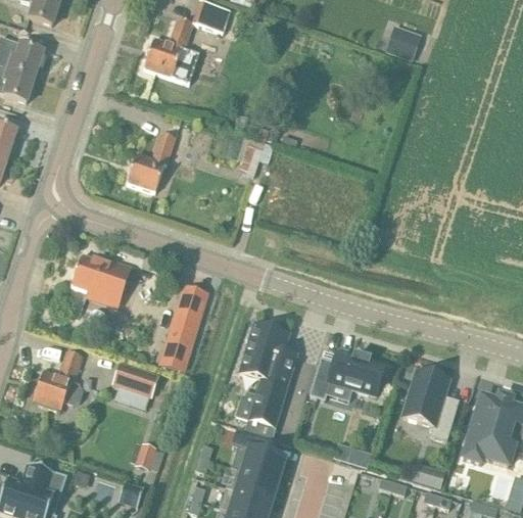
[(30,16),(32,17),(51,25),(59,0),(27,0),(30,1),(34,3),(30,16)]
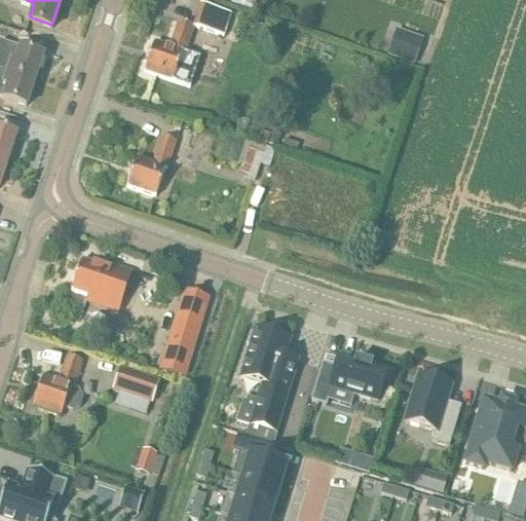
[(200,0),(198,6),(193,22),(225,32),(232,10),(200,0)]
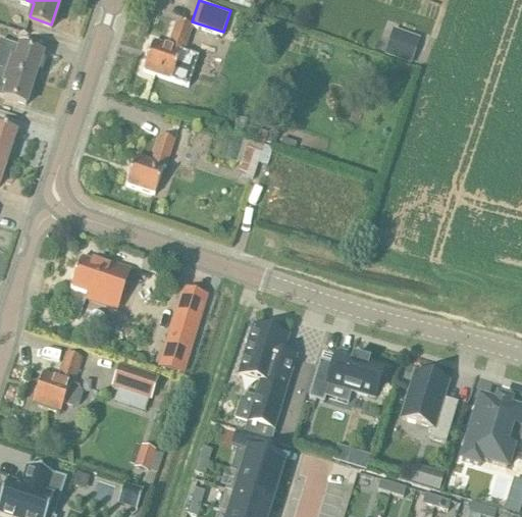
[(143,67),(171,78),(189,83),(198,55),(184,50),(193,22),(176,17),(168,43),(153,38),(143,67)]
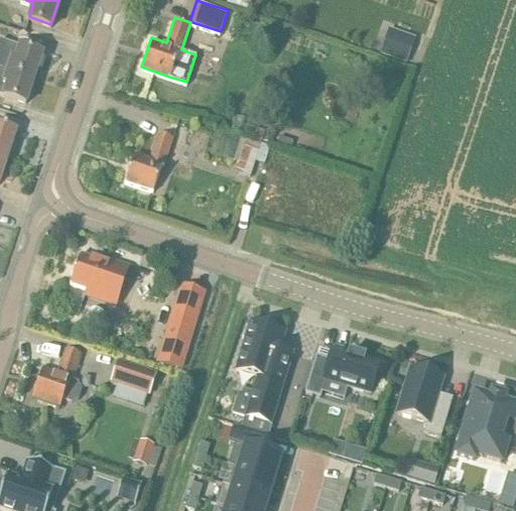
[(389,24),(380,50),(406,59),(415,33),(389,24)]
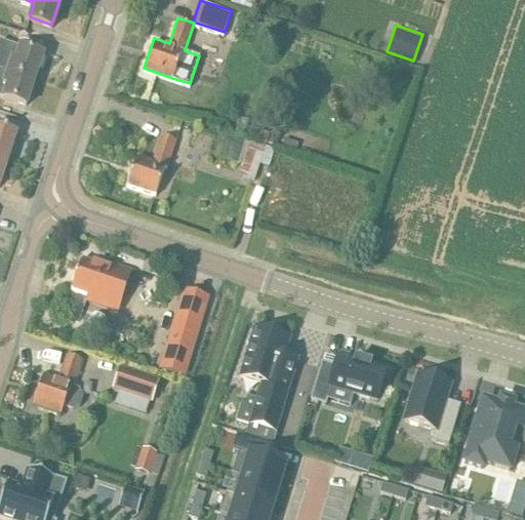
[(0,36),(0,66),(7,69),(8,68),(35,76),(43,51),(24,44),(21,43),(0,36)]
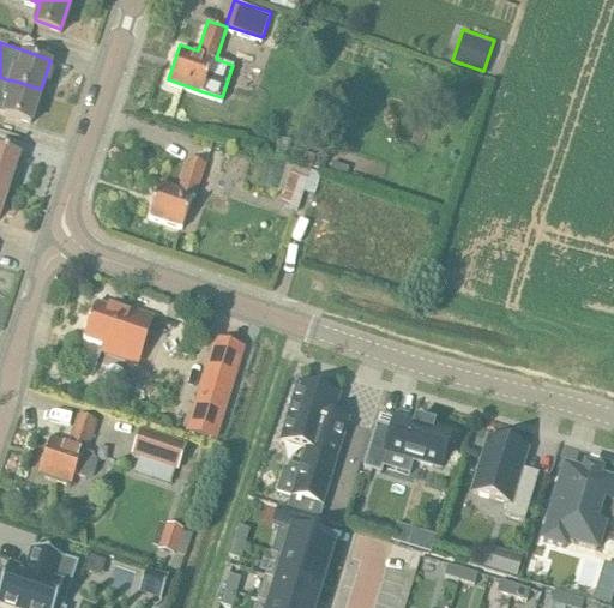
[(0,108),(5,110),(7,112),(30,119),(41,89),(10,79),(8,80),(0,77),(0,108)]
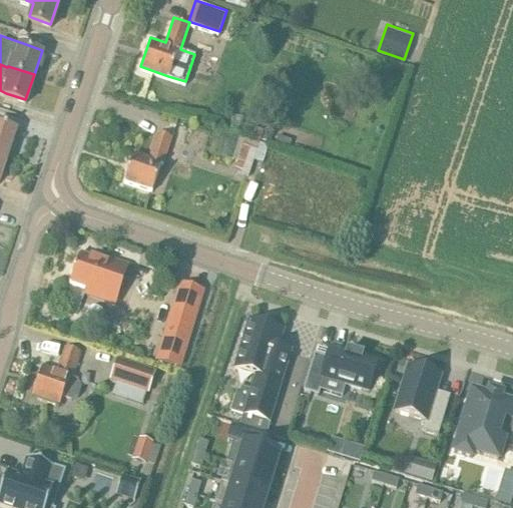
[(232,112),(229,126),(239,129),(243,114),(232,112)]
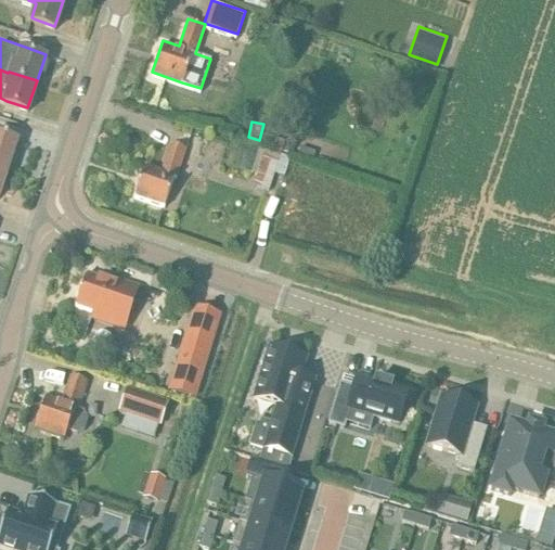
[(0,162),(8,165),(17,136),(0,129),(0,162)]
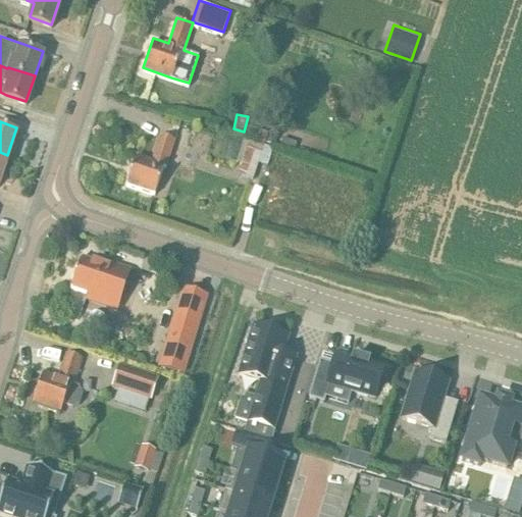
[(270,127),(266,139),(274,142),(278,131),(270,127)]
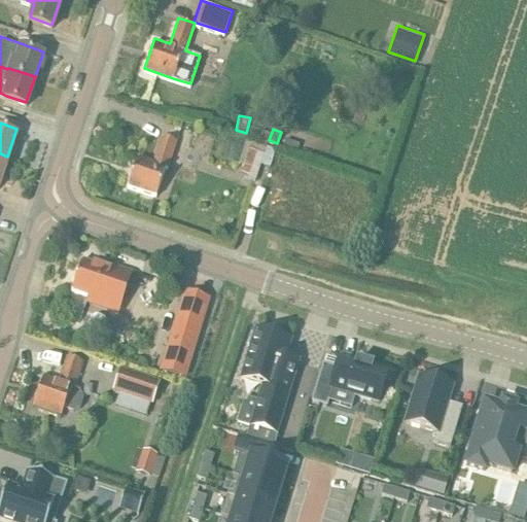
[(213,153),(240,162),(243,163),(240,173),(255,178),(260,161),(271,164),(276,147),(220,130),(213,153)]
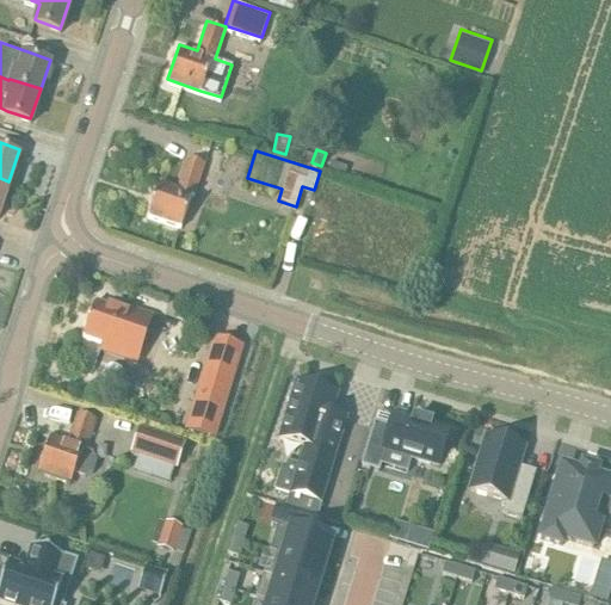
[(205,160),(187,154),(178,184),(159,178),(148,214),(180,224),(191,190),(195,191),(205,160)]
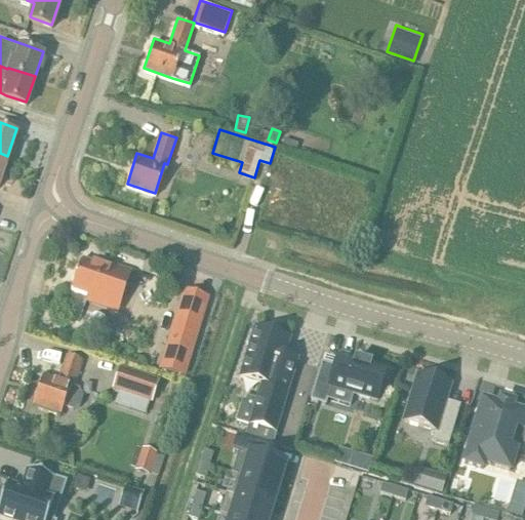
[(81,255),(71,286),(90,292),(97,294),(98,295),(105,278),(128,286),(133,269),(98,257),(97,261),(81,255)]
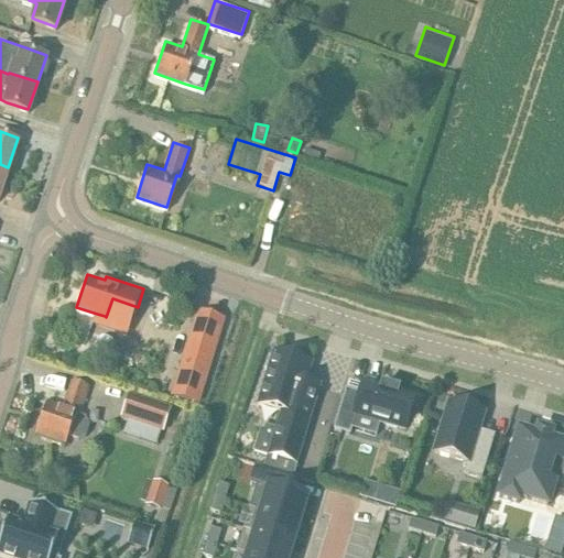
[(196,306),(170,393),(198,403),(225,315),(196,306)]
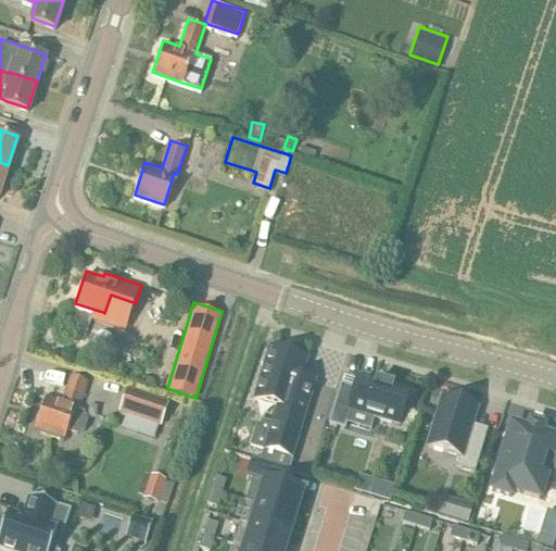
[(95,332),(93,338),(97,345),(103,346),(110,342),(111,336),(108,329),(101,328),(95,332)]
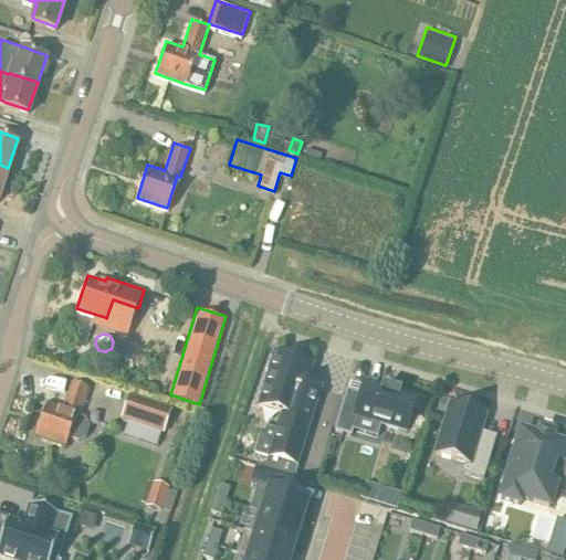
[(275,349),(259,402),(282,409),(269,453),(297,462),(321,383),(306,379),(312,360),(275,349)]
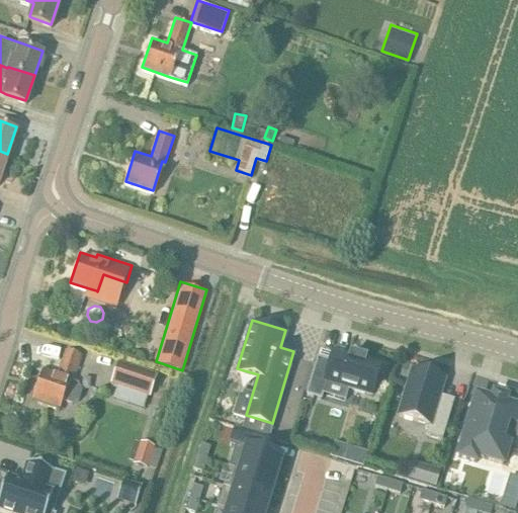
[(372,392),(381,360),(365,355),(366,354),(351,350),(350,351),(335,346),(331,358),(318,354),(307,391),(322,395),(327,377),(372,392)]
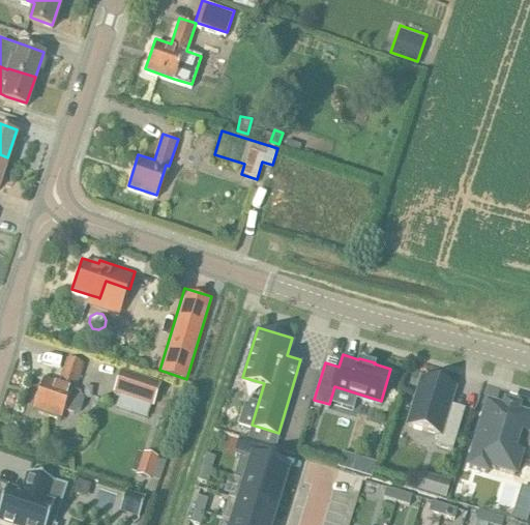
[(33,406),(53,413),(61,415),(63,408),(74,411),(82,407),(85,397),(81,390),(74,387),(83,360),(67,355),(58,381),(42,376),(33,406)]
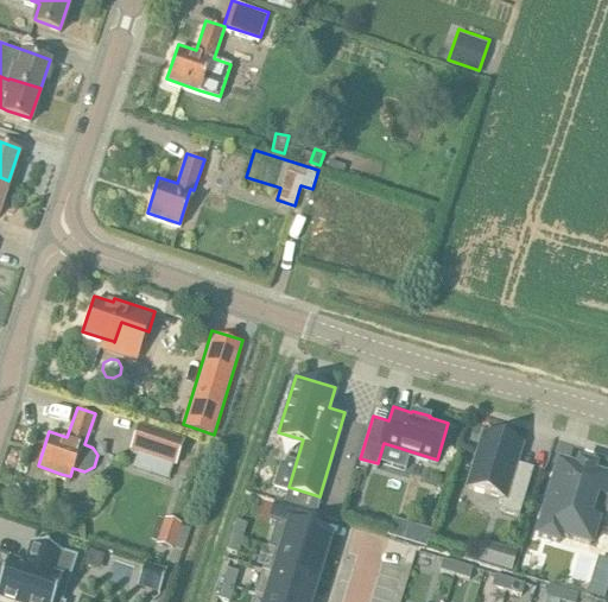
[(139,419),(130,447),(176,463),(185,436),(139,419)]
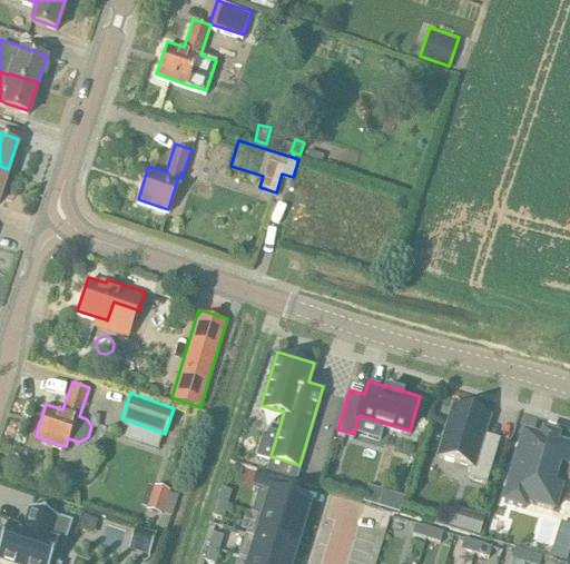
[(458,404),(454,403),(439,453),(472,463),(469,474),(487,480),(499,442),(482,437),(489,414),(473,409),(474,406),(459,401),(458,404)]
